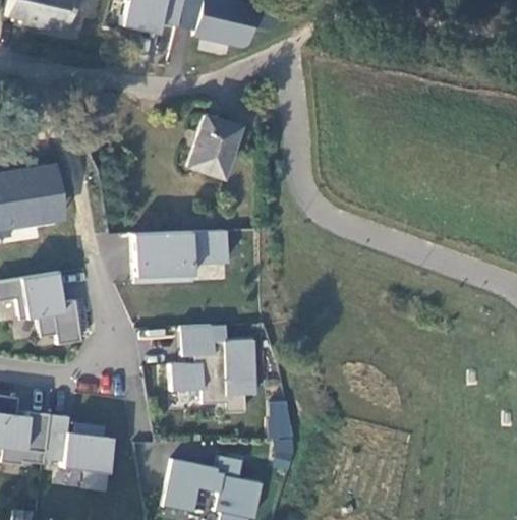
[(71,0),(8,0),(4,16),(19,19),(18,23),(39,30),(40,25),(63,33),(71,0)]
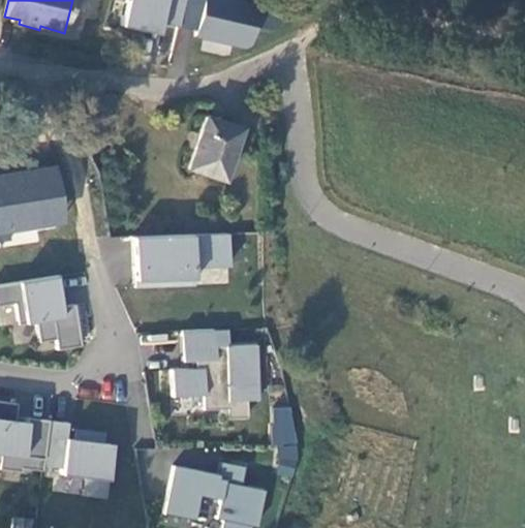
[(128,0),(123,25),(160,34),(163,23),(180,27),(186,0),(128,0)]
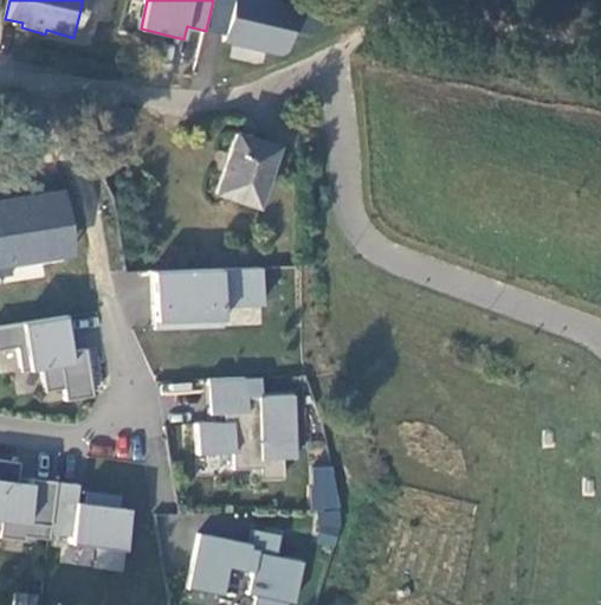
[(234,0),(213,0),(206,31),(226,36),(234,0)]
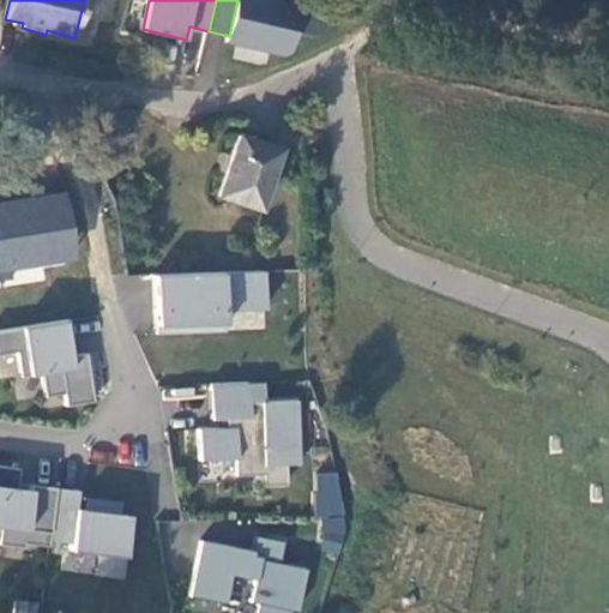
[(287,0),(237,0),(229,36),(228,43),(287,56),(293,53),(299,30),(318,35),(326,29),(330,11),(305,5),(287,0)]
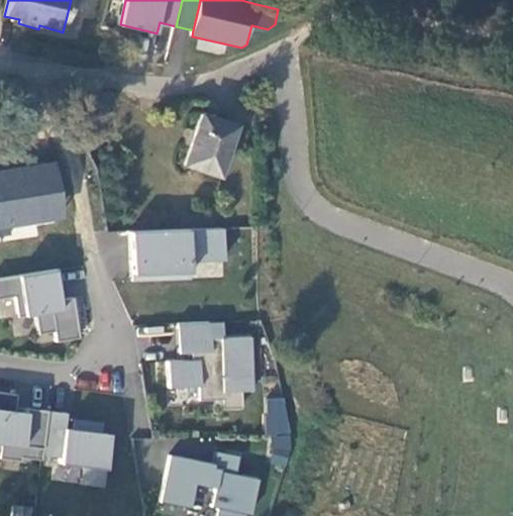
[(218,176),(235,125),(203,115),(186,165),(218,176)]
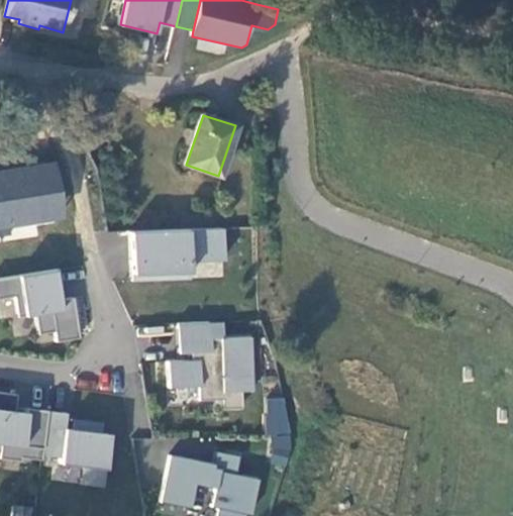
[(0,226),(63,216),(54,168),(0,176),(0,226)]
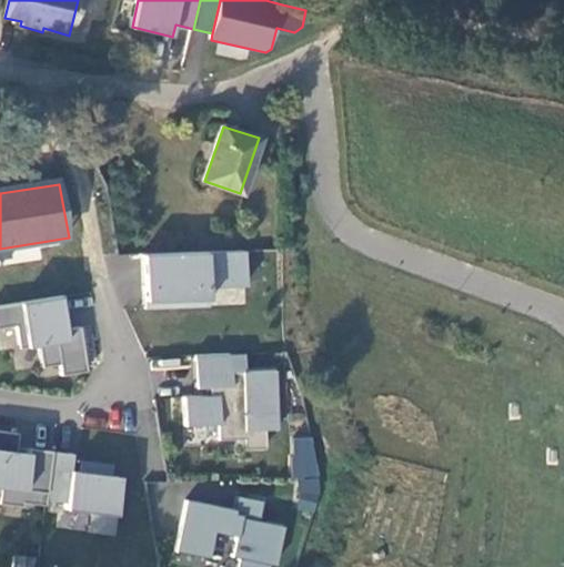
[(0,277),(72,265),(69,238),(0,249),(0,277)]
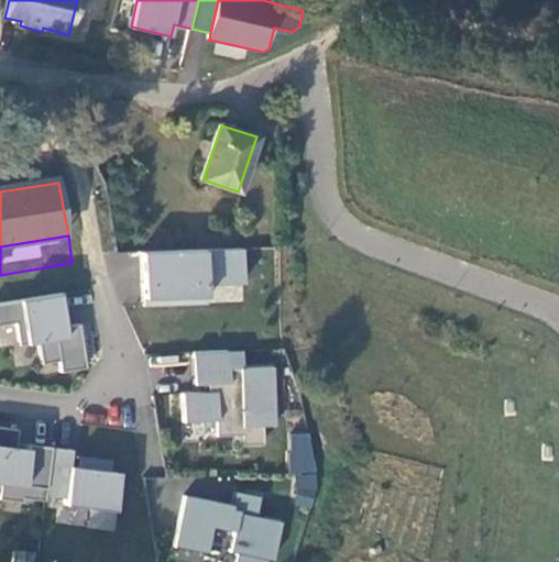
[(248,283),(247,250),(144,253),(146,306),(210,305),(209,285),(248,283)]
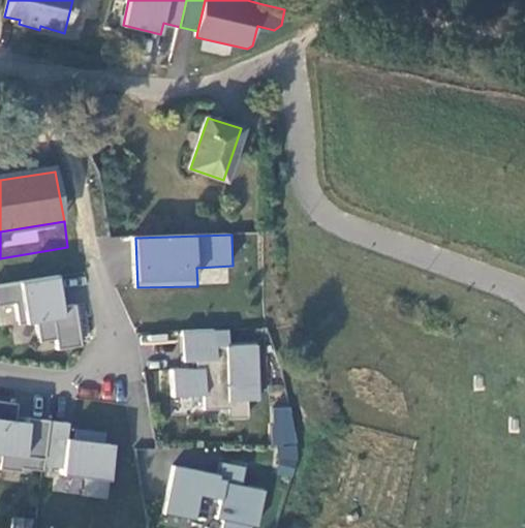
[(60,276),(0,284),(0,305),(14,304),(18,324),(35,321),(38,342),(55,340),(57,350),(81,346),(74,305),(60,307),(58,294),(63,294),(60,276)]
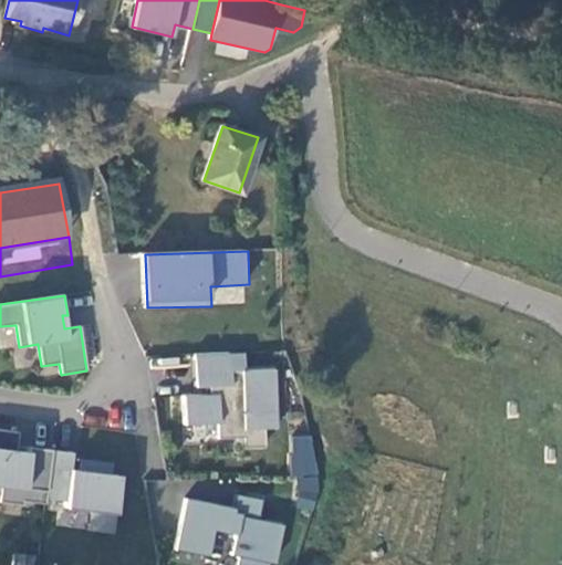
[(232,370),(232,353),(197,354),(198,386),(211,386),(211,394),(185,395),(186,424),(219,422),(220,438),(246,437),(246,448),(268,447),(267,428),(280,428),(278,369),(247,370),(232,370)]
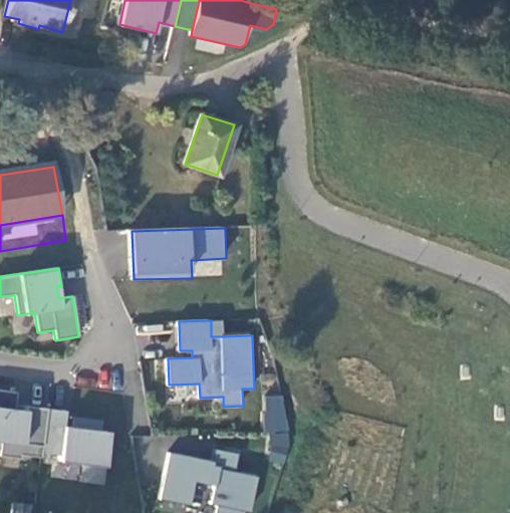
[(211,336),(224,336),(223,320),(211,320),(211,336)]
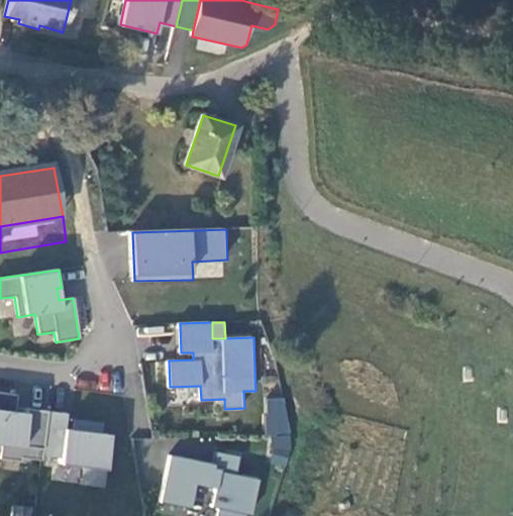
[(20,457),(40,459),(40,455),(46,411),(25,408),(24,412),(14,411),(14,407),(16,394),(0,392),(0,457),(20,460),(20,457)]
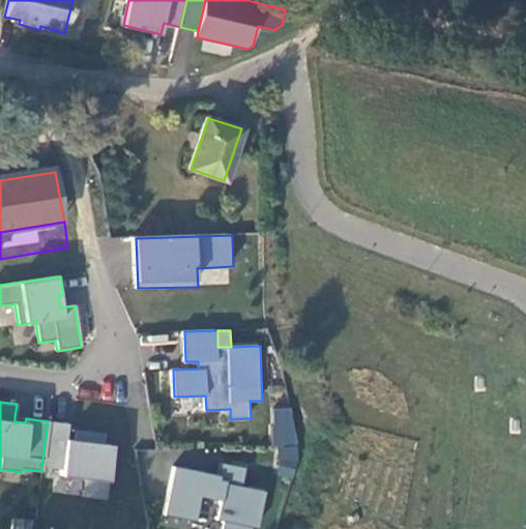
[(278,479),(298,479),(299,409),(279,408),(278,479)]
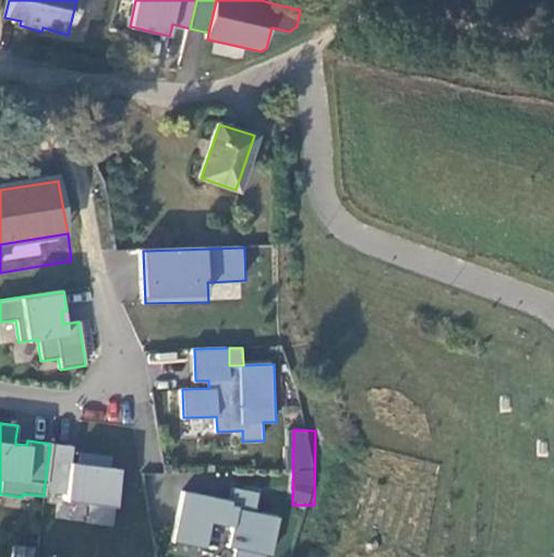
[(50,444),(44,492),(63,494),(62,500),(88,504),(85,522),(110,525),(117,469),(108,468),(109,457),(89,453),(88,465),(76,463),(69,462),(71,446),(50,444)]
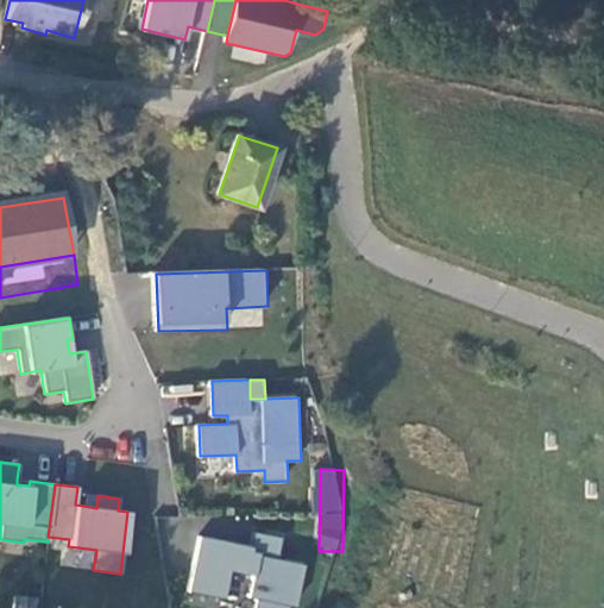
[(96,508),(98,495),(85,494),(83,506),(96,508)]
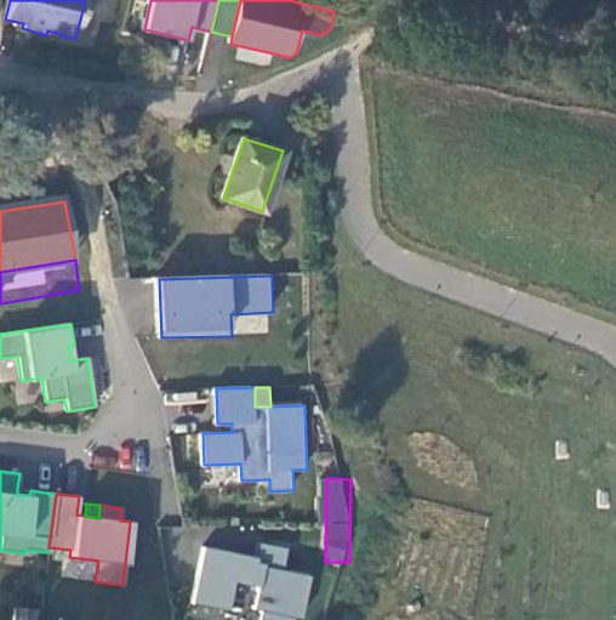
[(193,603),(229,610),(235,581),(260,586),(255,609),(262,610),(260,619),(294,619),(295,618),(302,619),(312,575),(284,570),(289,549),(261,542),(257,557),(205,546),(193,603)]
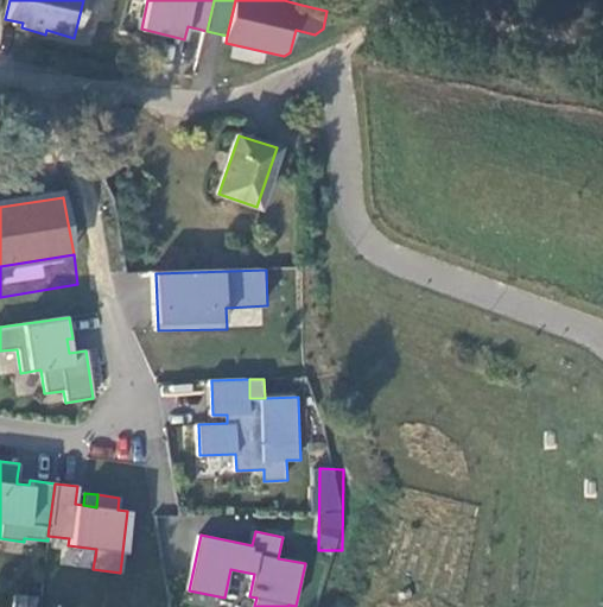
[(39,606),(42,600),(20,595),(17,606),(39,606)]
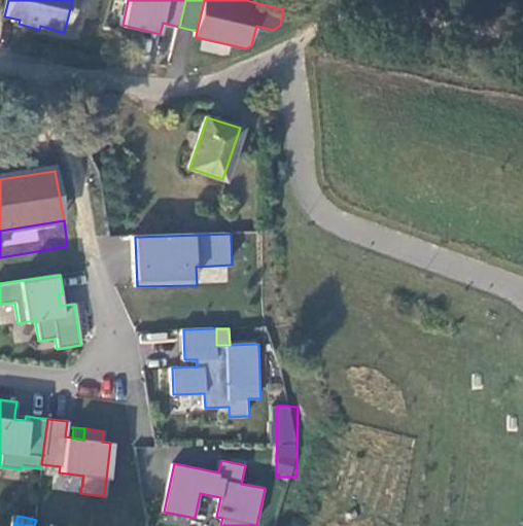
All buildings are outlined.
